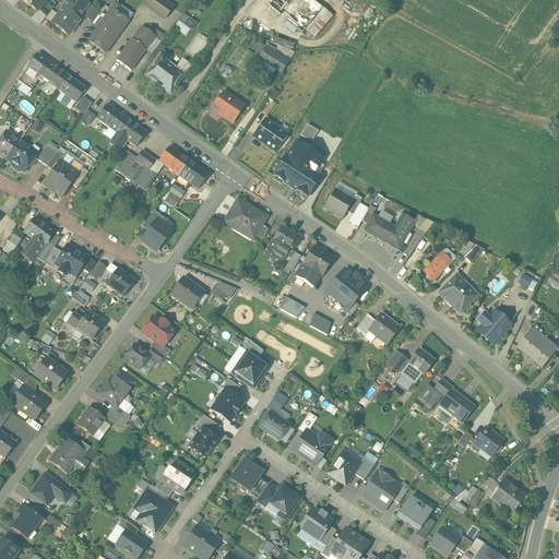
[(22,0),(38,12),(47,0),(22,0)]
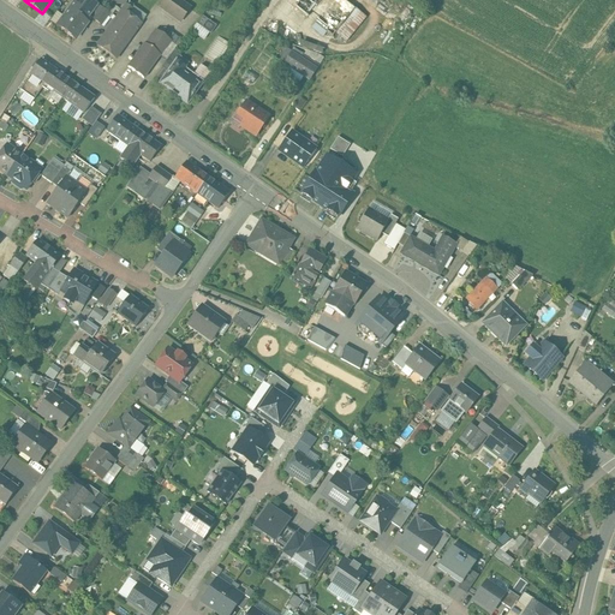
[(88,23),(87,22),(79,17),(82,15),(87,18),(96,5),(89,0),(77,0),(75,4),(73,4),(57,27),(75,40),(88,23)]
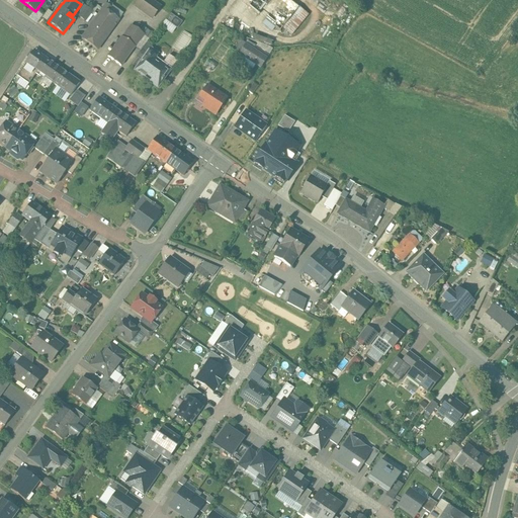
[(136,6),(136,7),(152,18),(160,7),(150,0),(140,0),(136,6)]
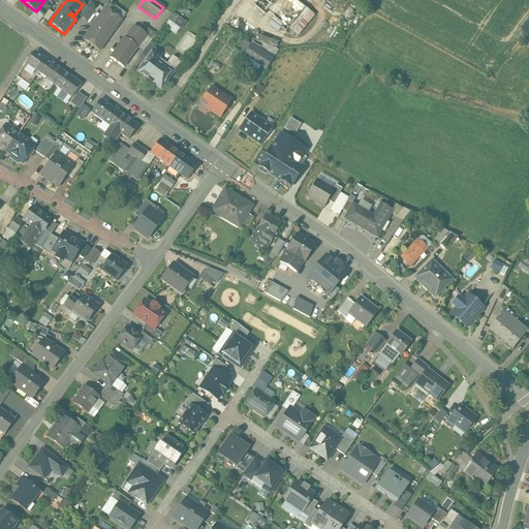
[(258,0),(254,6),(266,16),(267,16),(286,32),(305,7),(296,0),(258,0)]
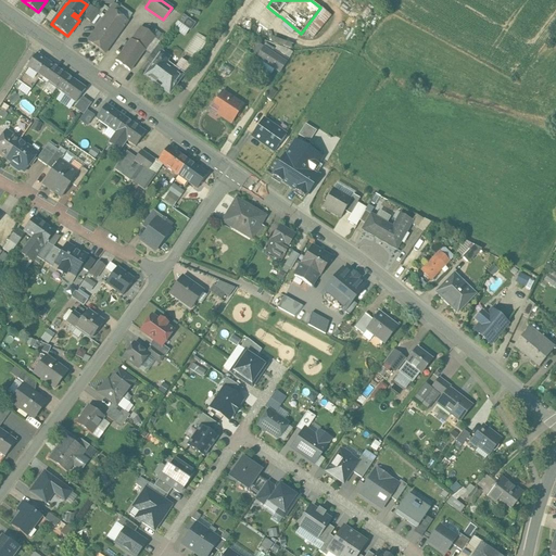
[(114,4),(105,17),(114,23),(109,30),(116,36),(127,21),(115,12),(119,7),(121,5),(116,2),(114,5),(114,4)]
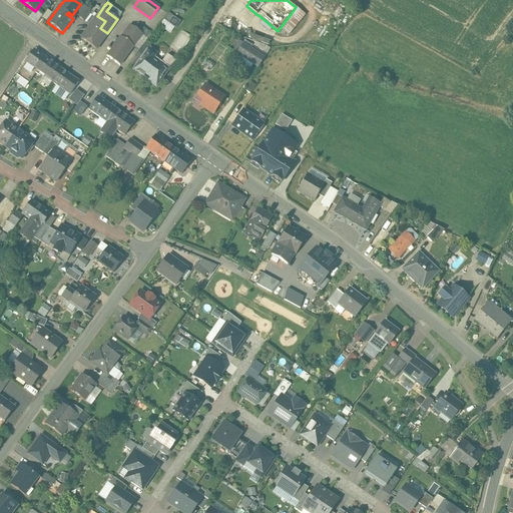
[(84,20),(89,14),(91,11),(83,5),(79,10),(81,12),(78,16),(84,20)]
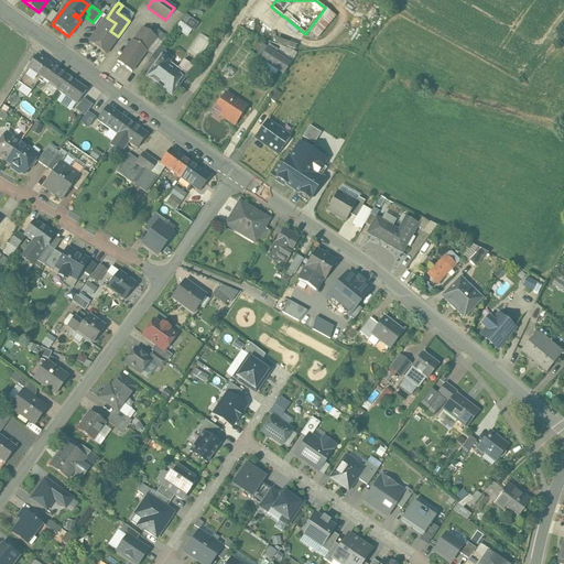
[(121,7),(117,12),(129,21),(133,14),(121,7)]
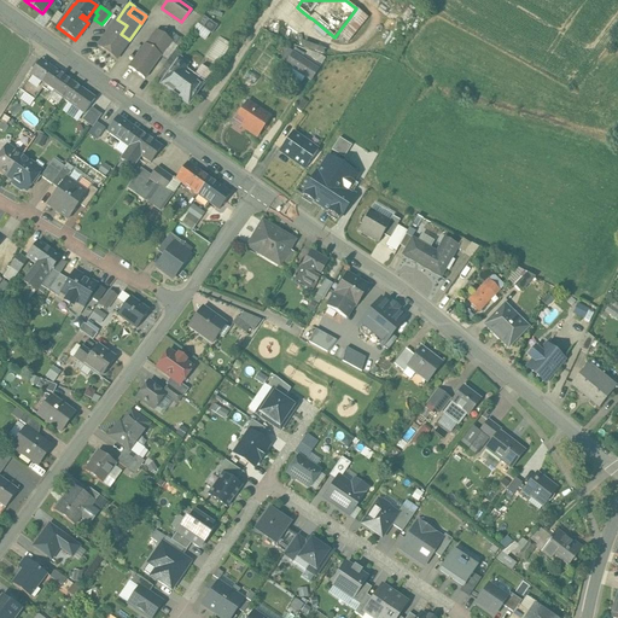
[(367,18),(363,15),(357,10),(356,10),(337,34),(348,42),(367,18)]
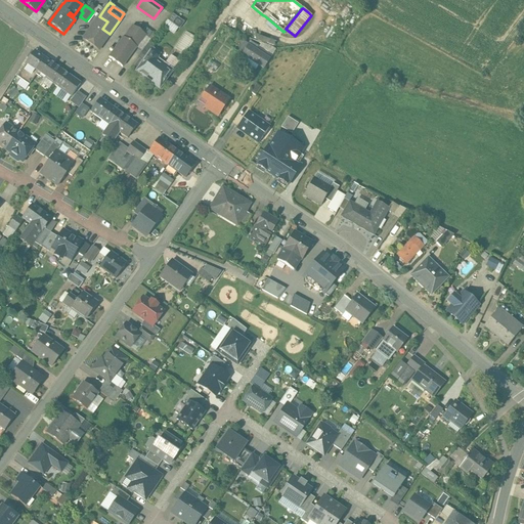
[(178,28),(179,29),(183,23),(172,13),(167,19),(178,28)]
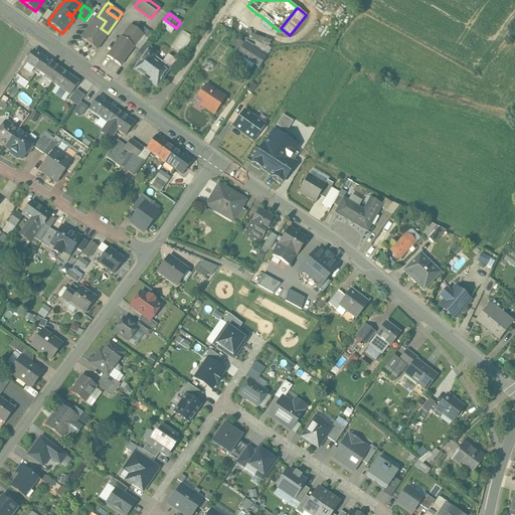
[(108,33),(101,28),(106,21),(98,16),(81,38),(97,48),(108,33)]
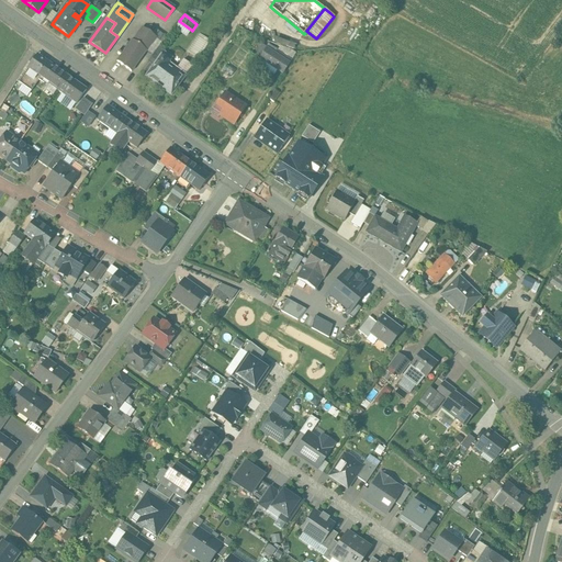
[(175,27),(184,36),(186,37),(191,30),(179,21),(175,27)]
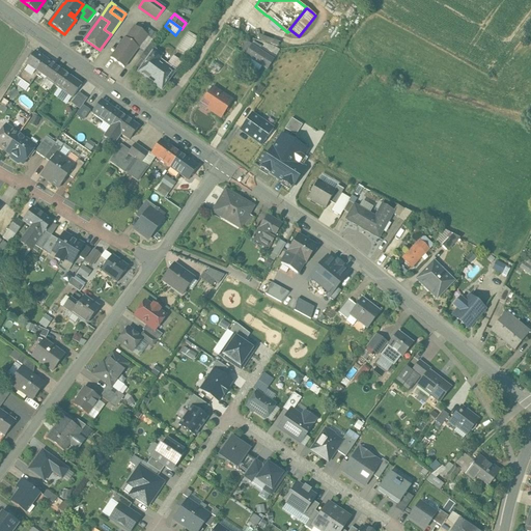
[(157,35),(152,32),(142,24),(135,28),(146,36),(152,40),(157,35)]
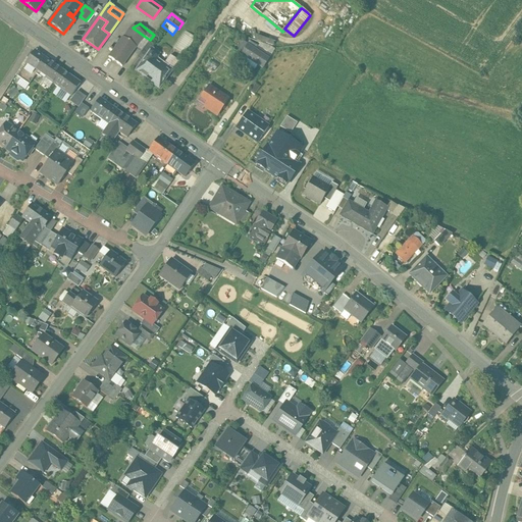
[(108,57),(121,66),(122,66),(136,47),(144,36),(133,28),(132,27),(123,38),(123,39),(122,38),(108,57)]
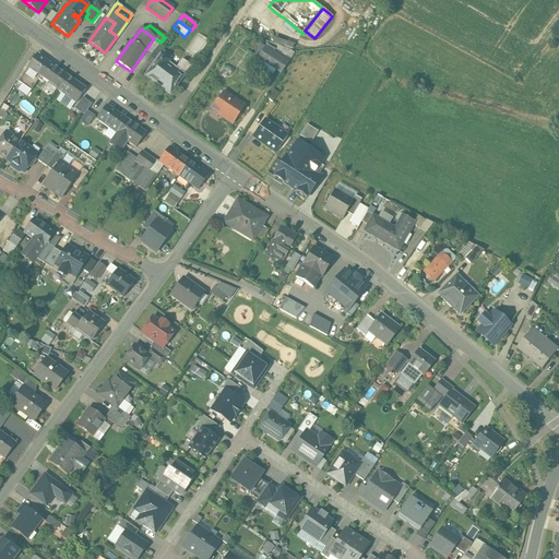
[(197,57),(209,40),(199,33),(187,49),(197,57)]
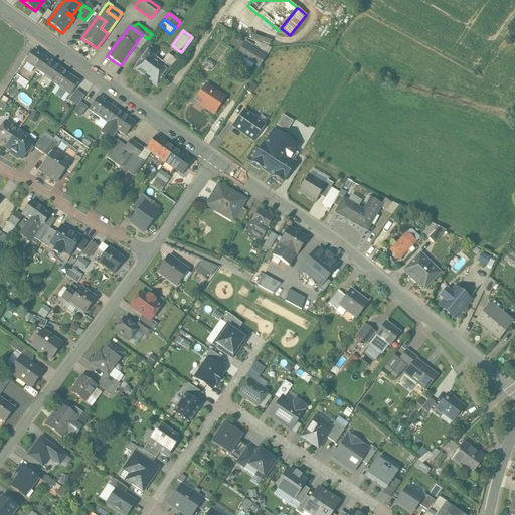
[(252,33),(250,38),(258,40),(254,46),(269,52),(273,41),(252,33)]
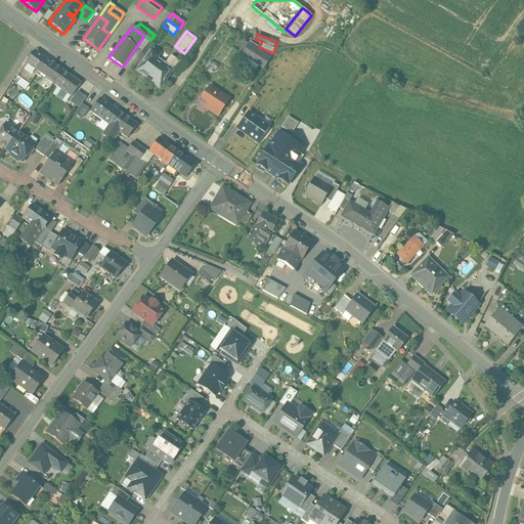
[(142,52),(148,44),(150,40),(144,36),(136,47),(142,52)]
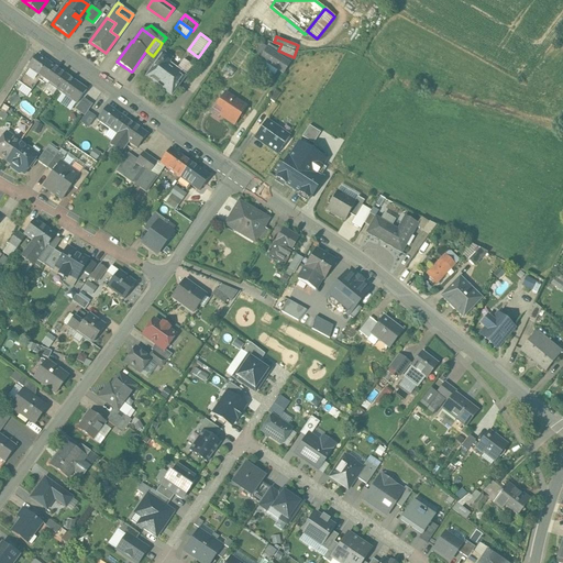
[(148,61),(155,65),(164,53),(165,52),(159,47),(153,56),(148,61)]
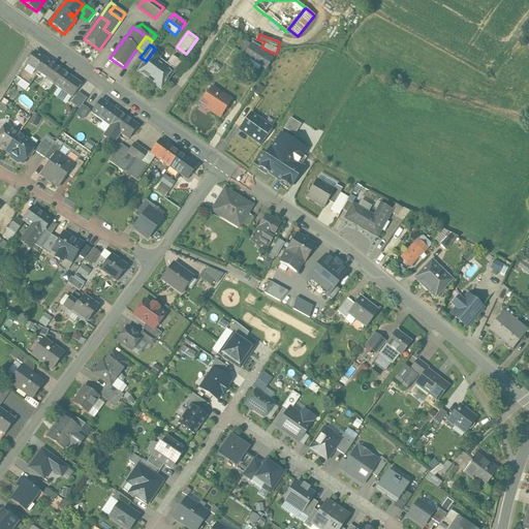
[(273,60),(260,52),(250,45),(244,55),(267,69),(273,60)]
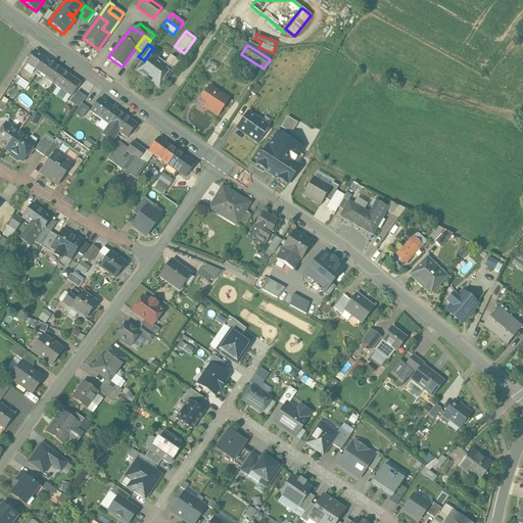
[(164,76),(167,73),(168,70),(165,68),(167,67),(172,70),(177,63),(179,63),(179,62),(178,62),(179,61),(171,56),(163,64),(161,63),(160,65),(155,61),(159,55),(152,49),(144,60),(135,72),(150,84),(152,81),(160,87),(168,78),(164,76)]
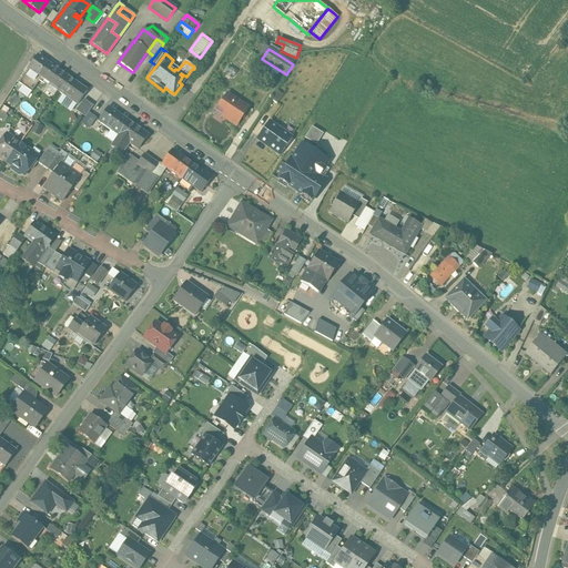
[(38,77),(46,82),(58,91),(68,77),(48,63),(38,77)]
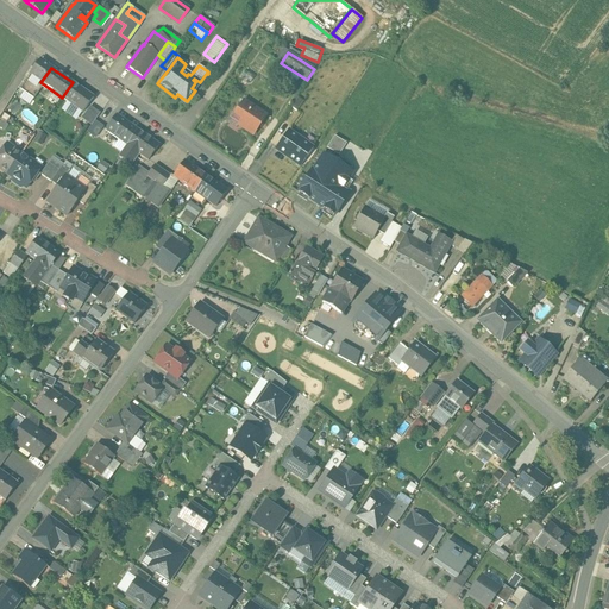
[(27,77),(19,88),(19,89),(31,96),(38,85),(27,77)]
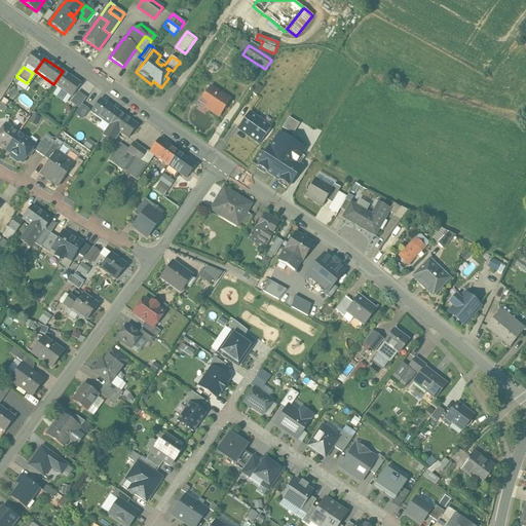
[(53,84),(64,91),(72,97),(80,84),(63,71),(53,84)]
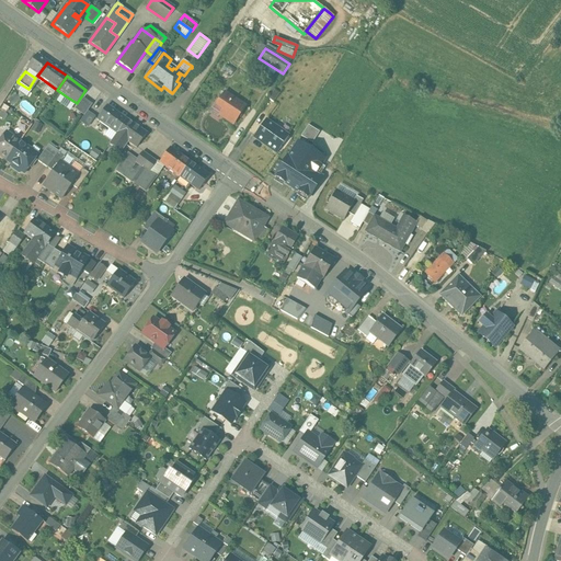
[(275,90),(275,91),(274,91),(268,99),(273,102),(279,93),(275,90)]
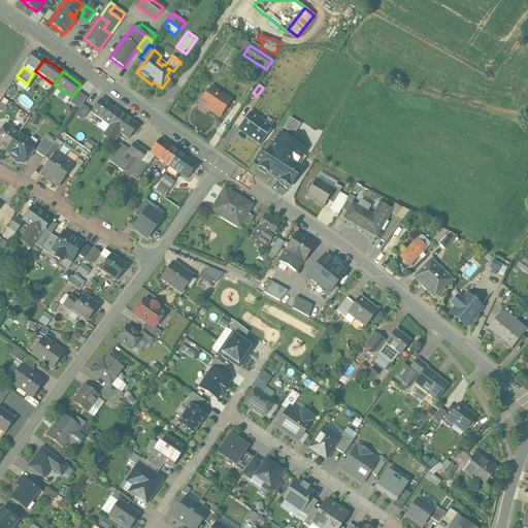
[(231,101),(211,88),(210,88),(204,97),(207,100),(208,104),(206,108),(220,117),(231,101)]
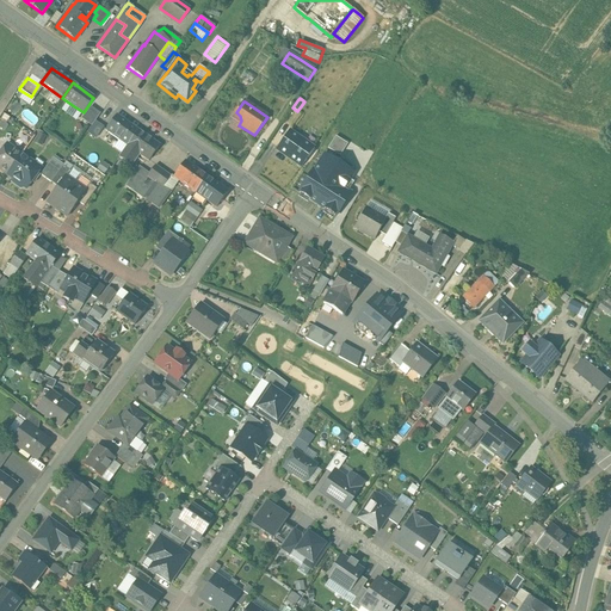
[(91,106),(90,107),(81,119),(91,127),(100,113),(91,106)]
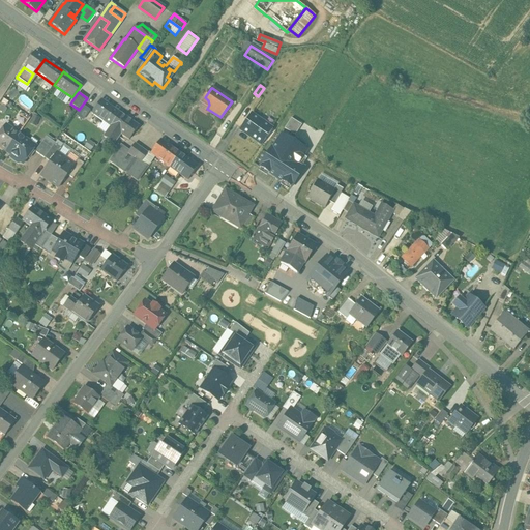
[(101,100),(92,113),(111,126),(119,113),(101,100)]
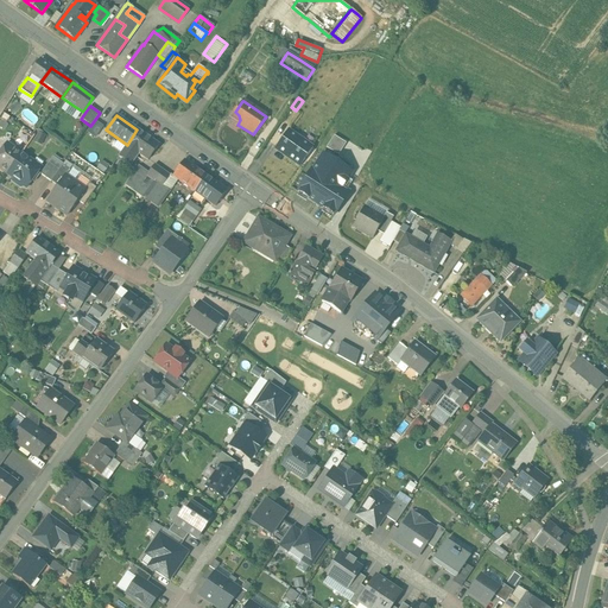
[(137,130),(127,145),(118,157),(130,165),(131,164),(130,163),(137,153),(147,160),(158,145),(137,130)]
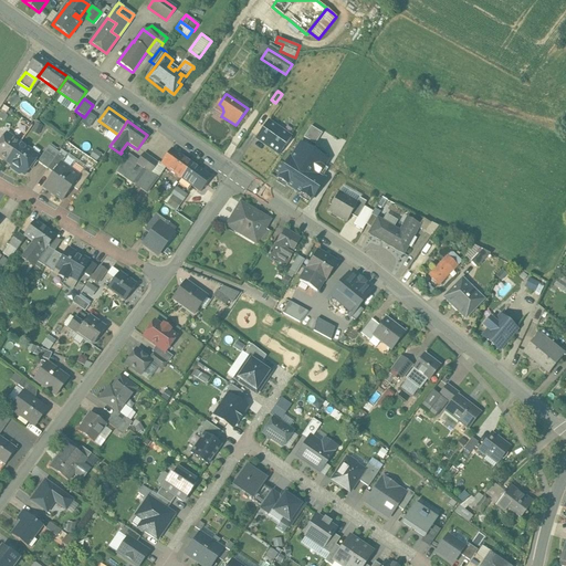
[(258,139),(273,150),(280,155),(292,138),(269,123),(258,139)]
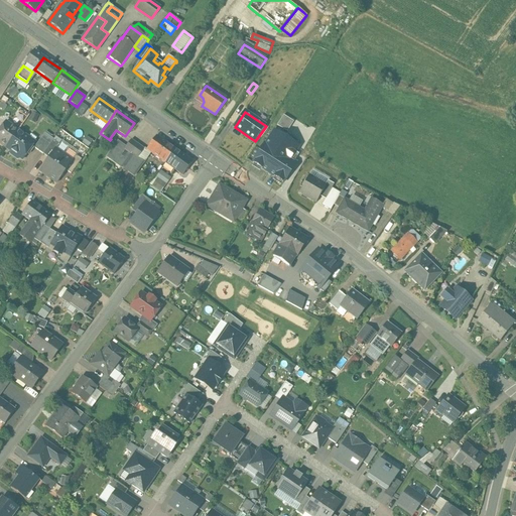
[(283,116),(277,125),(286,132),(293,122),(283,116)]
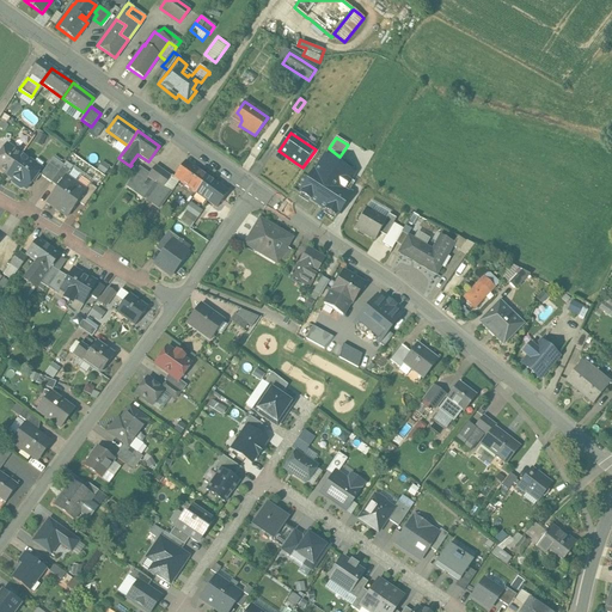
[(0,170),(7,175),(20,155),(6,145),(0,153),(0,170)]
